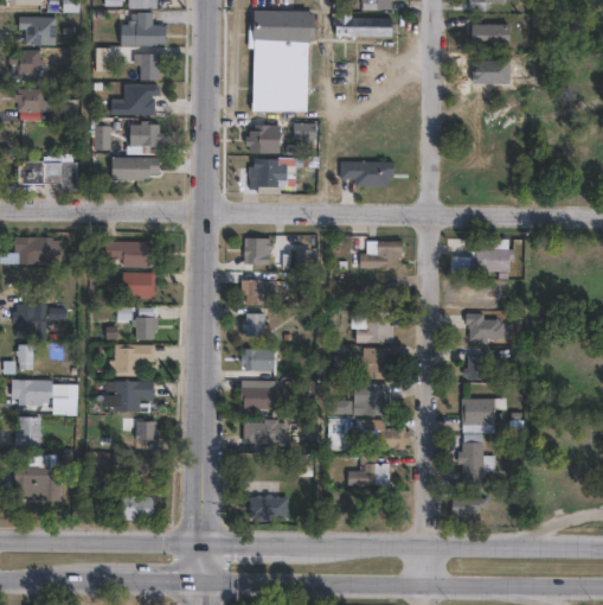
[(82,0),(83,12),(66,12),(66,0),(82,0)]
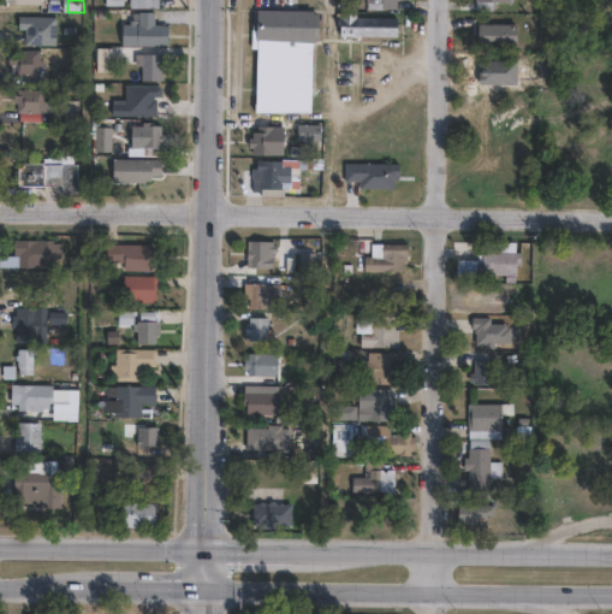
[(159,0),(159,10),(129,9),(129,0),(159,0)]
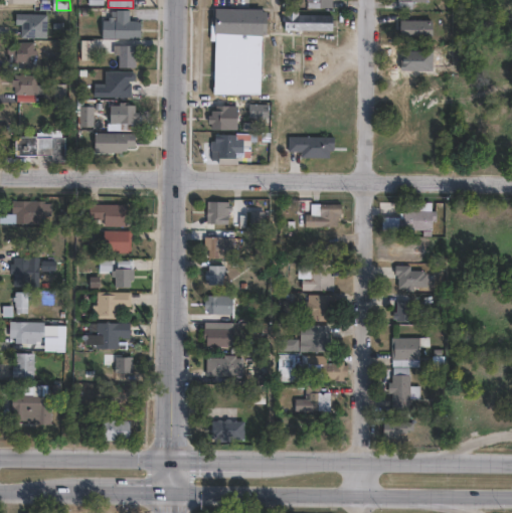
[(341,0),(341,8),(318,7),(318,3),(312,3),(312,0),(341,0)]
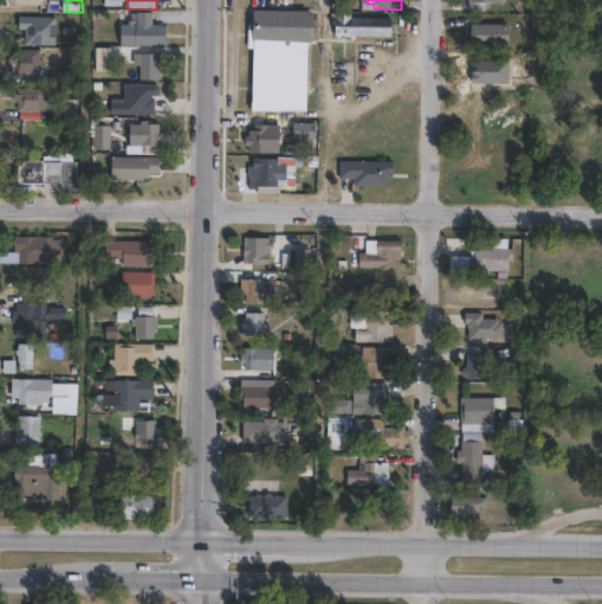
[(503,0),(503,1),(486,1),(486,11),(468,11),(468,0),(503,0)]
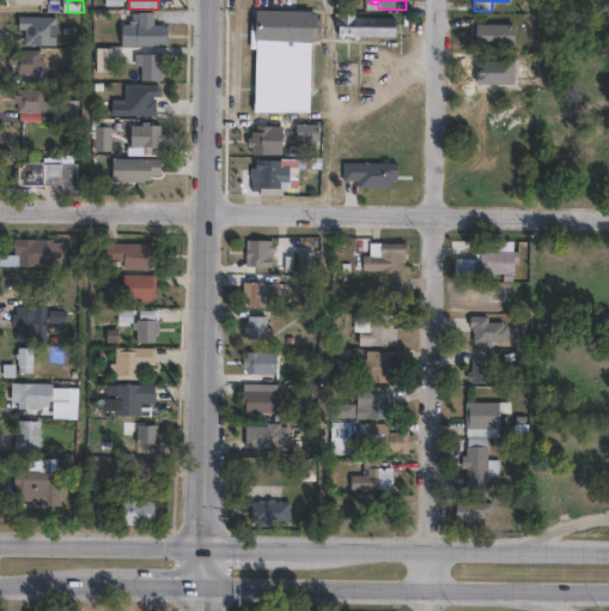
[(154,12),(154,24),(168,24),(168,46),(122,46),(122,24),(128,24),(128,20),(139,20),(139,12),(154,12)]
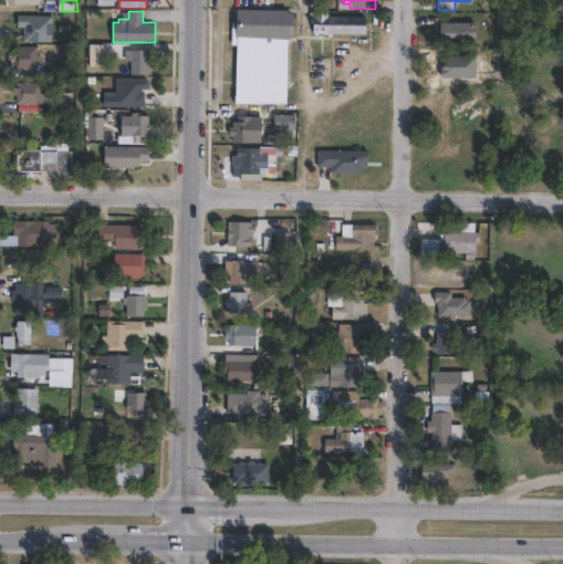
[(296,14),(295,42),(290,42),(289,105),(238,105),(239,47),(233,47),(233,20),(239,20),(239,11),(292,11),(292,14),(296,14)]
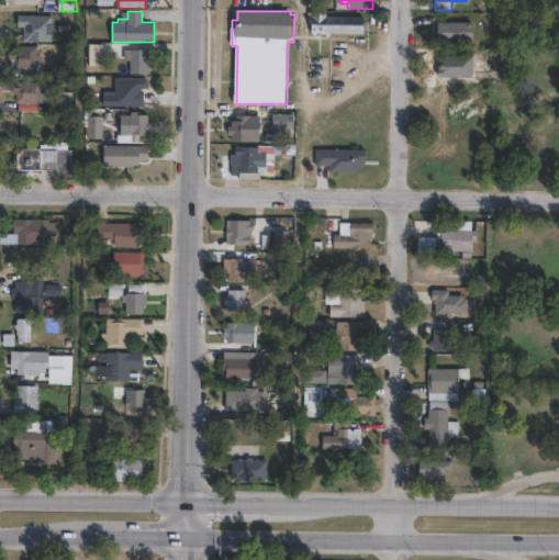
[(55,15),(54,42),(25,41),(26,28),(20,28),(20,14),(55,15)]
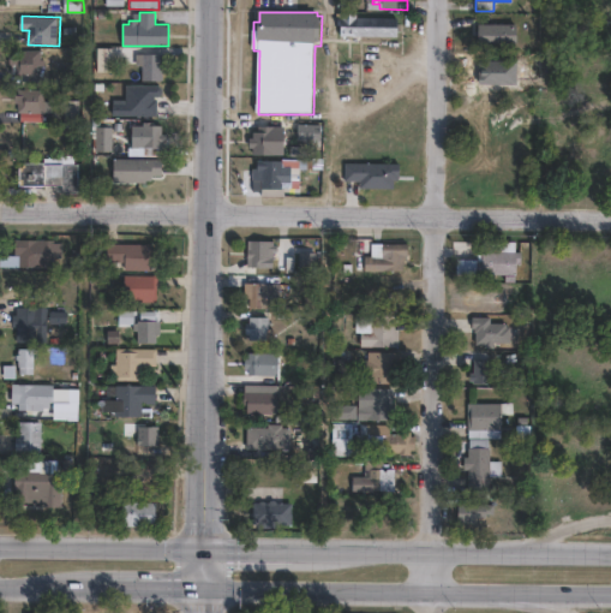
[(397,21),(397,39),(339,37),(339,16),(355,16),(355,19),(397,21)]
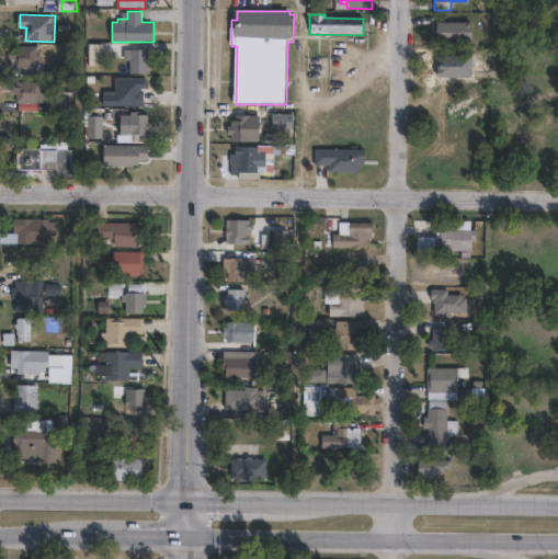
[(474,41),(437,41),(437,22),(474,22),(474,41)]
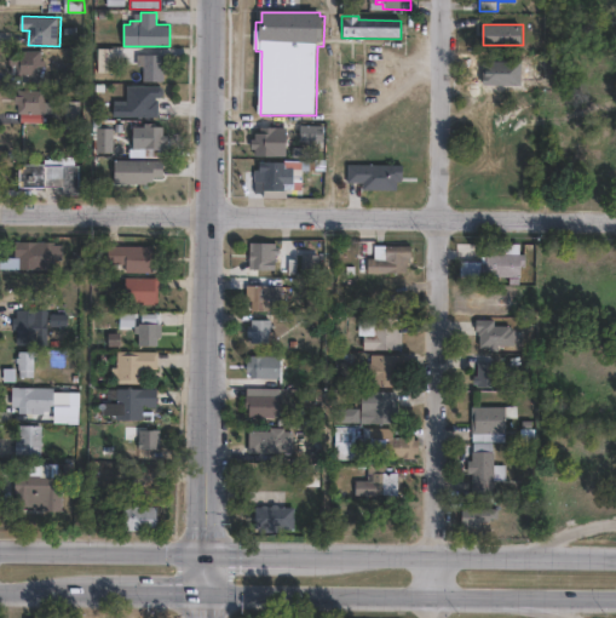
[(161,49),(161,57),(166,57),(166,68),(161,68),(161,81),(140,81),(140,61),(136,61),(136,50),(140,50),(140,49),(161,49)]
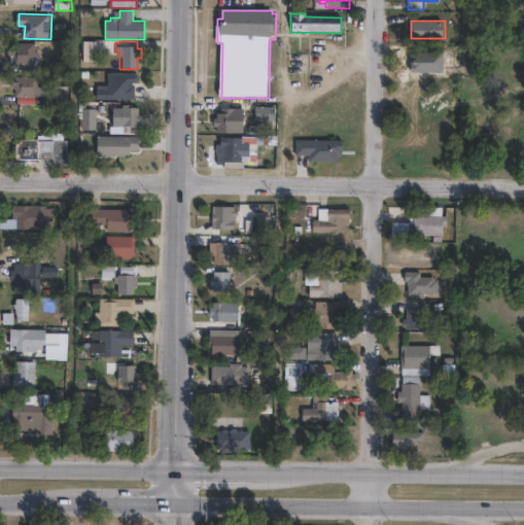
[(37,43),(37,51),(40,51),(40,57),(35,57),(35,64),(15,64),(15,56),(10,56),(10,46),(23,46),(23,43),(37,43)]
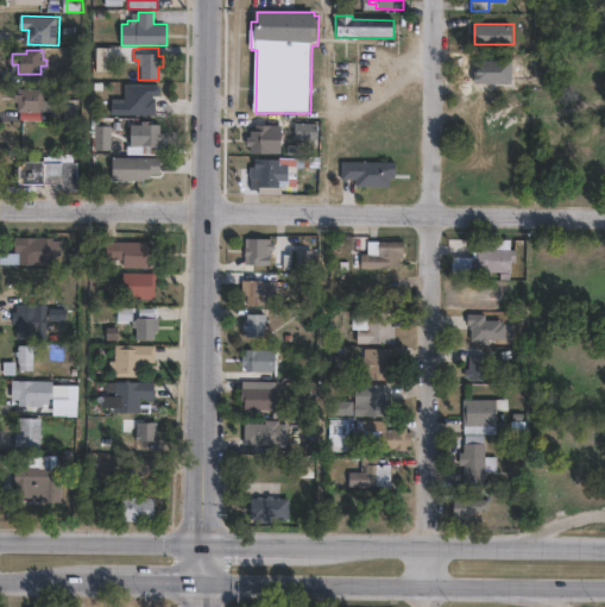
[(151,97),(151,100),(155,100),(155,116),(120,116),(120,105),(124,105),(124,86),(158,87),(158,97),(151,97)]
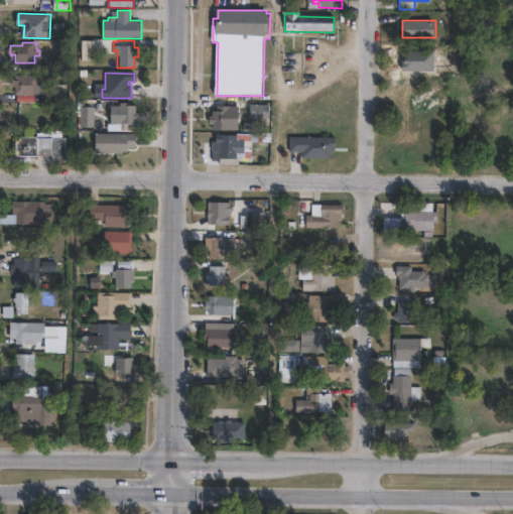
[(45,84),(45,95),(16,95),(17,87),(14,87),(14,75),(39,76),(38,84),(45,84)]
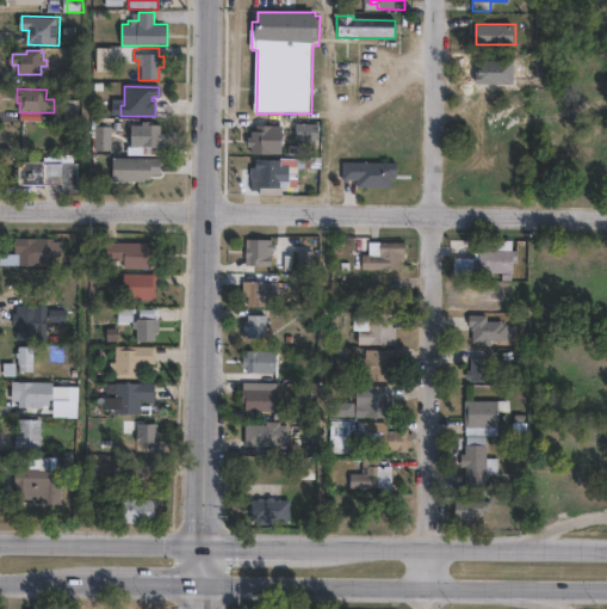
[(82,100),(81,122),(67,121),(68,99),(82,100)]
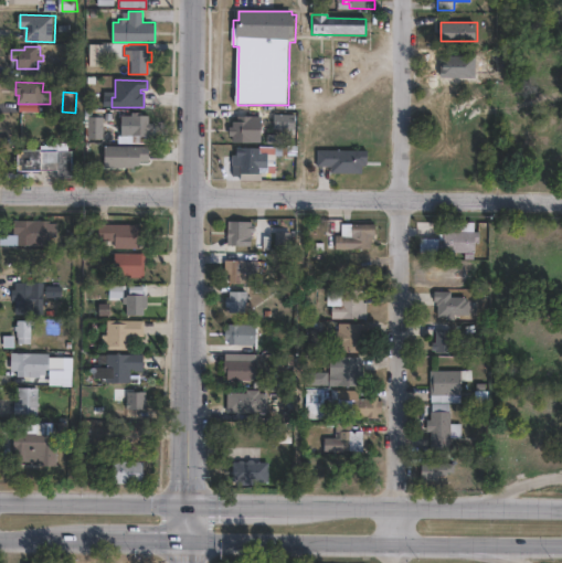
[(139,112),(139,115),(149,115),(149,124),(152,124),(152,130),(148,130),(148,136),(147,136),(147,142),(130,142),(130,136),(127,136),(127,126),(131,126),(131,112),(139,112)]
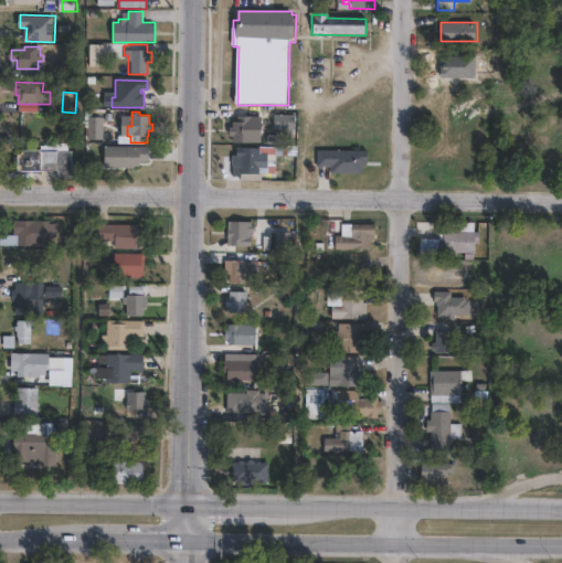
[(294,116),(294,131),(277,130),(278,116),(294,116)]
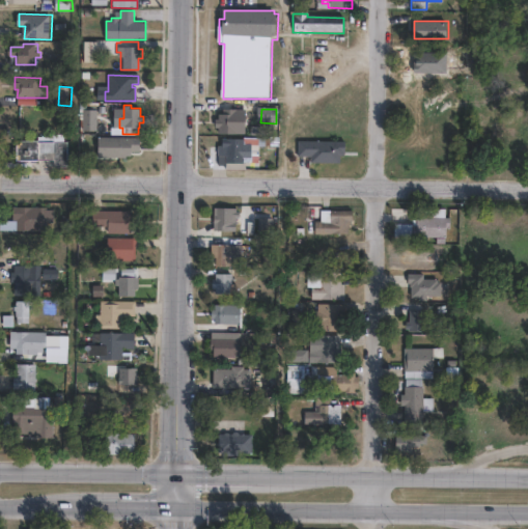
[(100,111),(99,132),(82,131),(83,110),(100,111)]
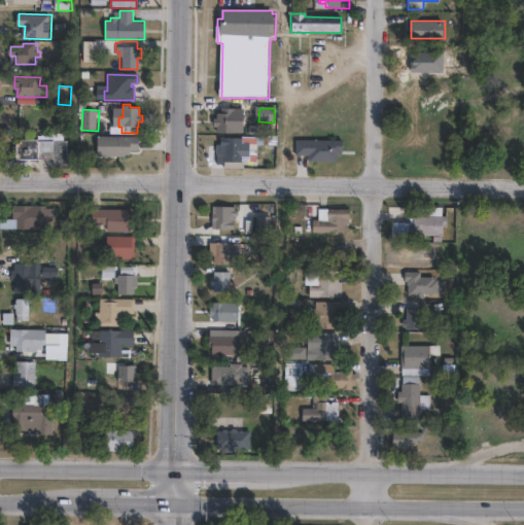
[(236,115),(236,119),(234,119),(234,134),(215,134),(215,128),(212,128),(212,120),(215,120),(215,115),(219,115),(219,109),(234,110),(234,115),(236,115)]
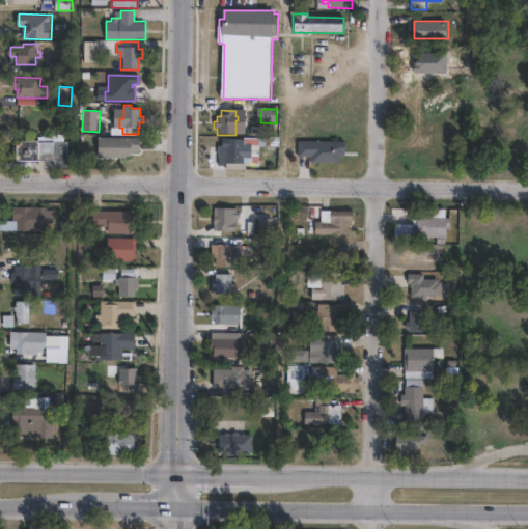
[(66,134),(66,142),(70,142),(70,167),(57,167),(57,160),(20,160),(20,154),(16,154),(16,147),(20,147),(20,140),(42,140),(42,142),(56,142),(56,134),(66,134)]
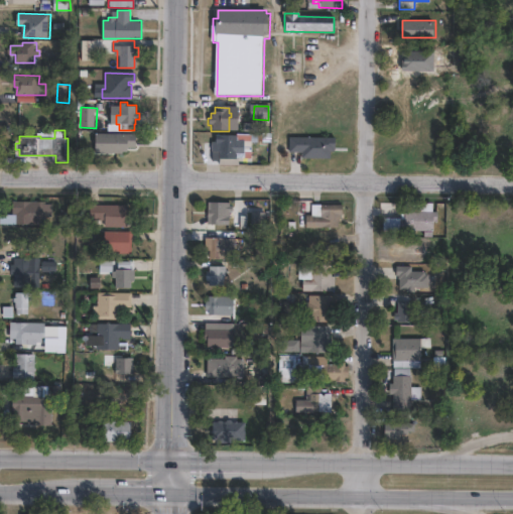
[(331,151),(331,159),(302,159),(301,153),(289,153),(290,132),(336,134),(336,151),(331,151)]
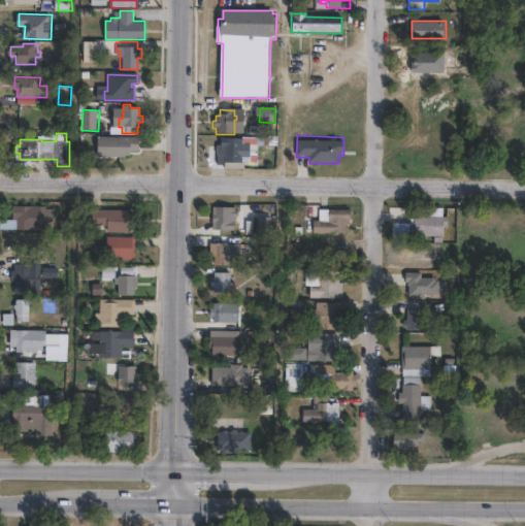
[(130,156),(97,157),(97,137),(138,137),(138,152),(130,152),(130,156)]
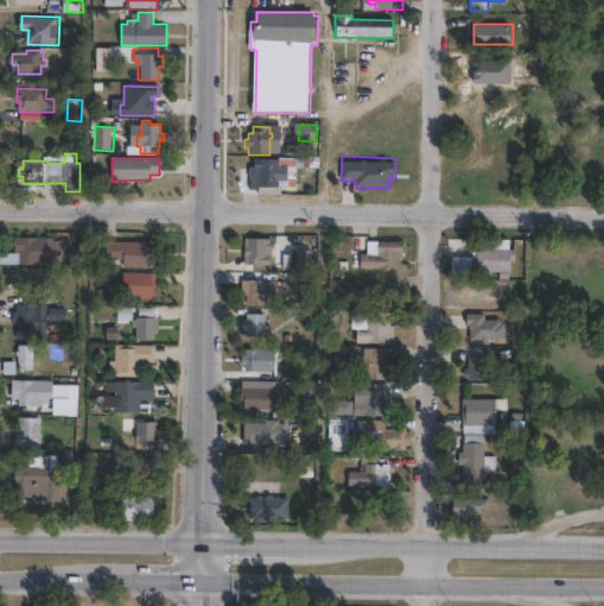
[(278,161),(278,174),(287,174),(287,187),(278,187),(278,189),(258,189),(258,191),(248,191),(248,169),(253,169),(253,161),(278,161)]
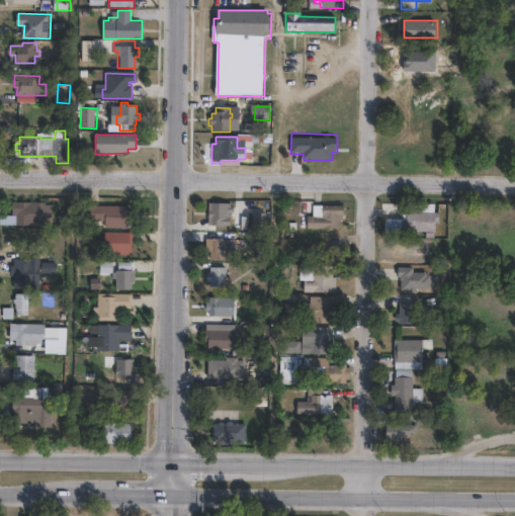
[(235,206),(234,211),(231,211),(231,225),(207,225),(208,202),(231,202),(231,206),(235,206)]
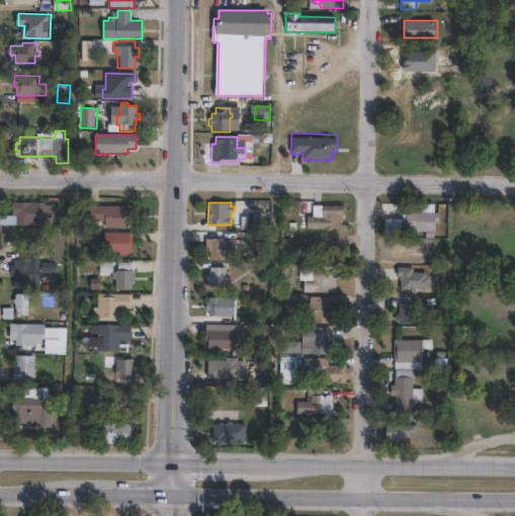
[(440,211),(440,222),(436,222),(436,231),(435,231),(434,236),(425,236),(425,231),(383,230),(383,218),(402,218),(402,213),(406,213),(407,202),(435,202),(435,211),(440,211)]
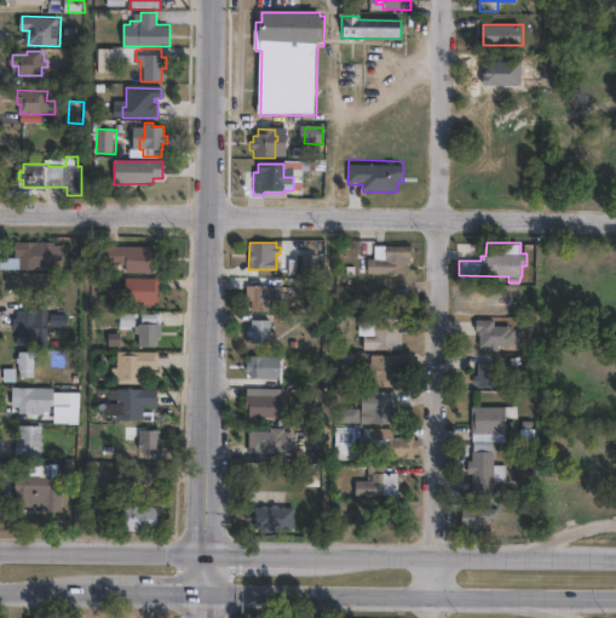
[(61,250),(61,257),(56,257),(56,273),(22,272),(22,259),(17,259),(17,244),(55,245),(55,250),(61,250)]
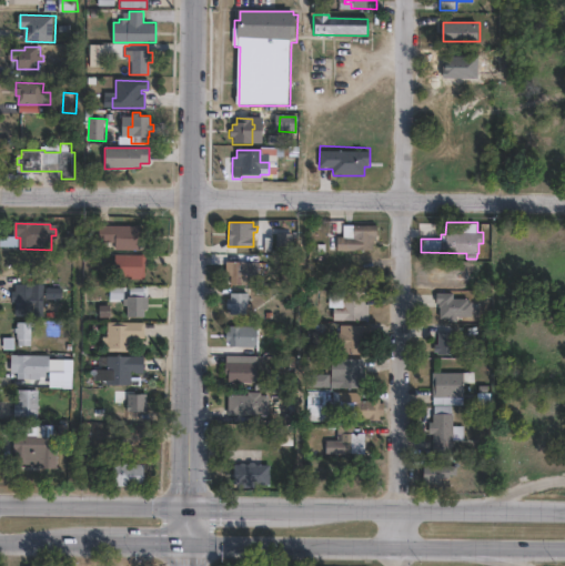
[(373,250),(338,250),(338,235),(343,235),(343,224),(379,224),(379,235),(373,235),(373,250)]
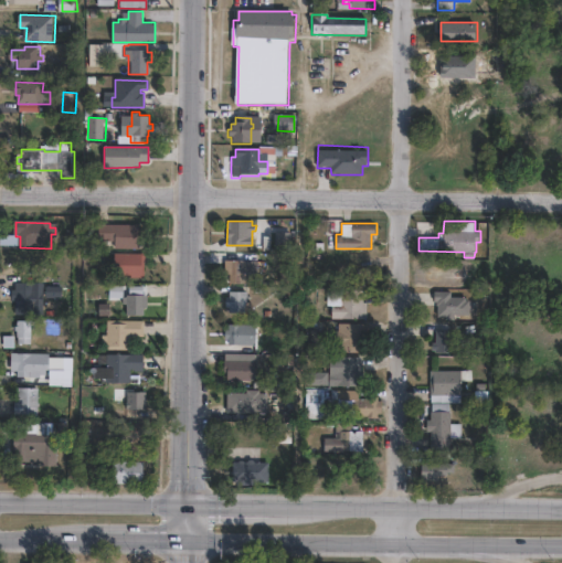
[(138,226),(138,250),(114,250),(114,243),(97,242),(97,225),(138,226)]
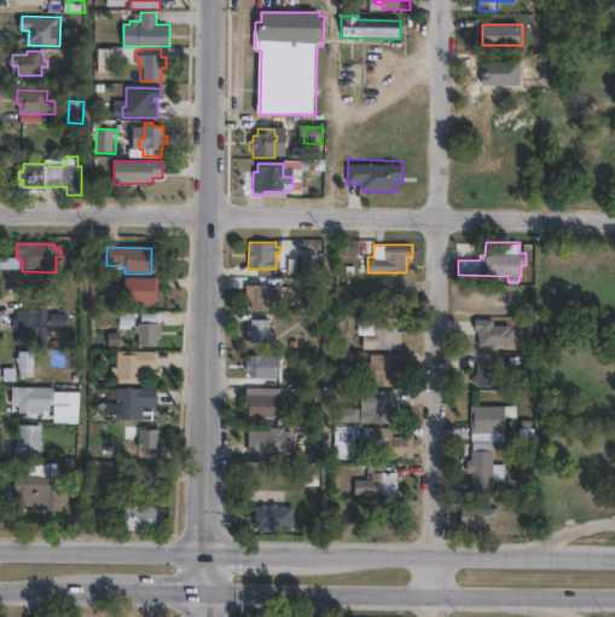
[(320,257),(305,257),(305,270),(320,270),(320,257)]
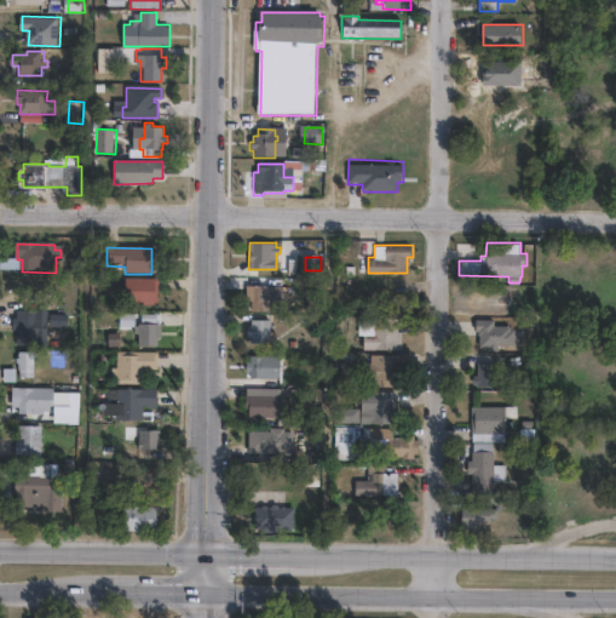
[(156,280),(156,307),(124,305),(124,279),(156,280)]
